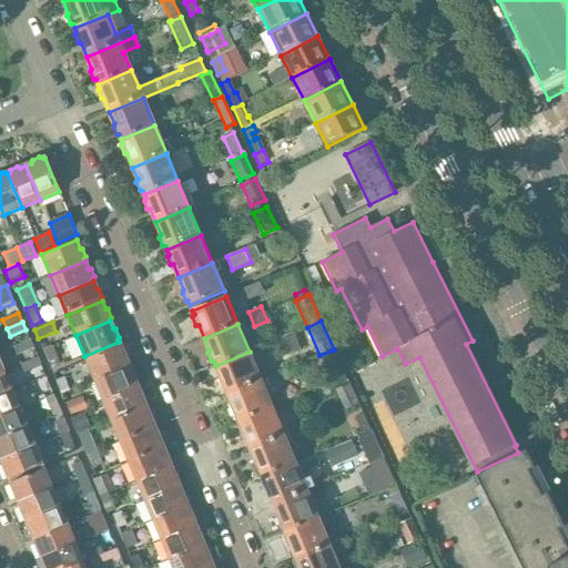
[(28,333),(12,340),(14,346),(16,347),(31,341),(28,333)]
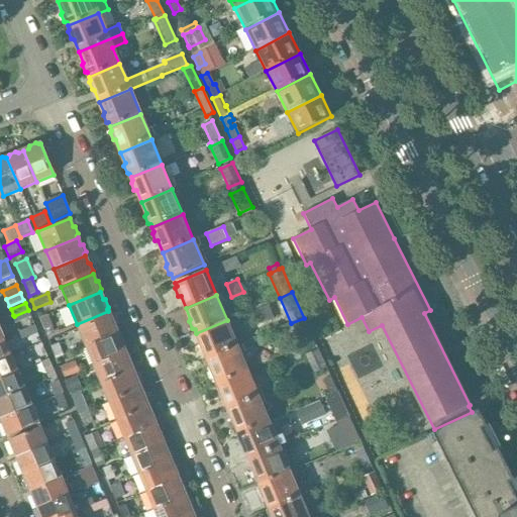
[(15,324),(31,317),(28,310),(14,316),(13,315),(11,316),(15,324)]
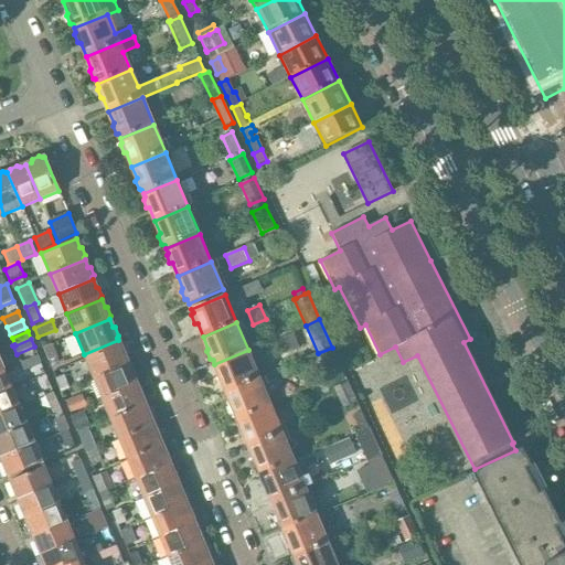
[(84,354),(94,379),(128,365),(126,358),(127,355),(124,348),(121,347),(118,340),(84,354)]
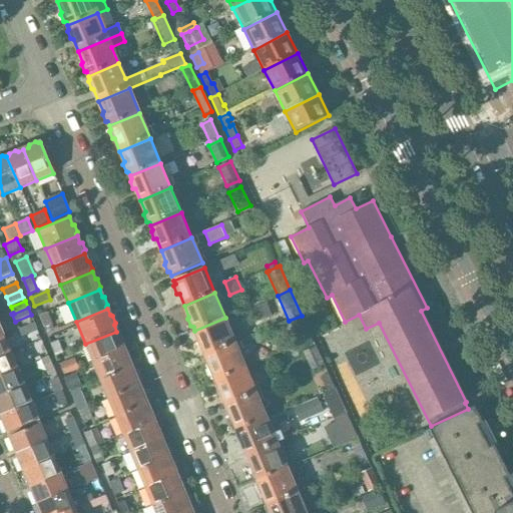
[(39,316),(44,329),(52,326),(47,313),(39,316)]
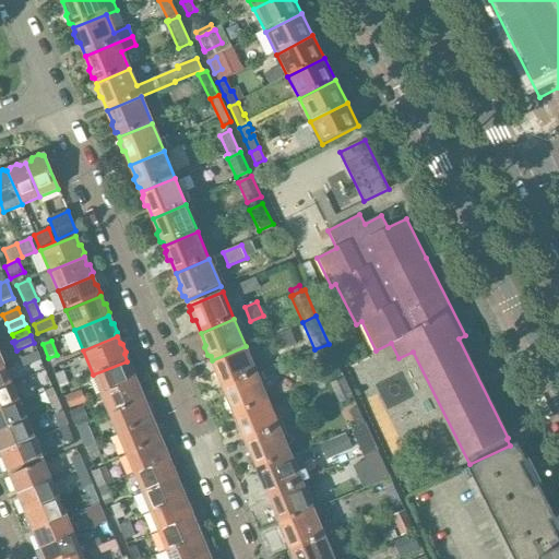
[(325,375),(340,369),(329,344),(314,349),(325,375)]
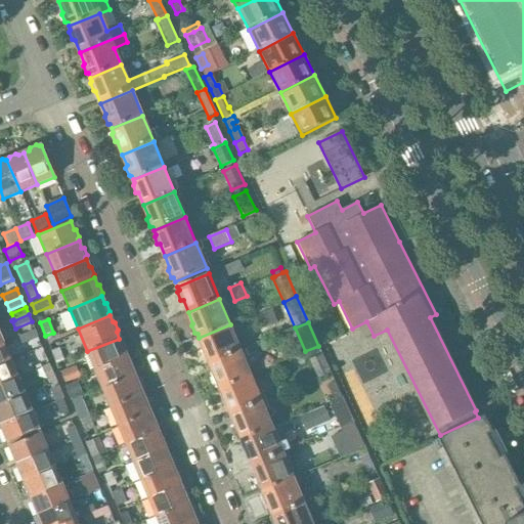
[(241,350),(230,324),(199,338),(200,341),(199,343),(202,351),(205,351),(210,363),(241,350)]
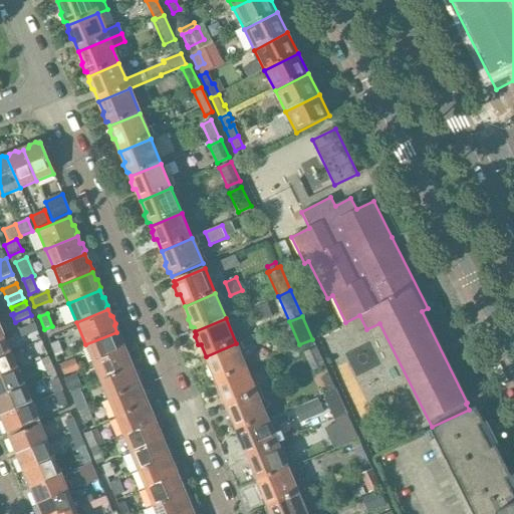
[(37,332),(34,324),(18,331),(21,339),(37,332)]
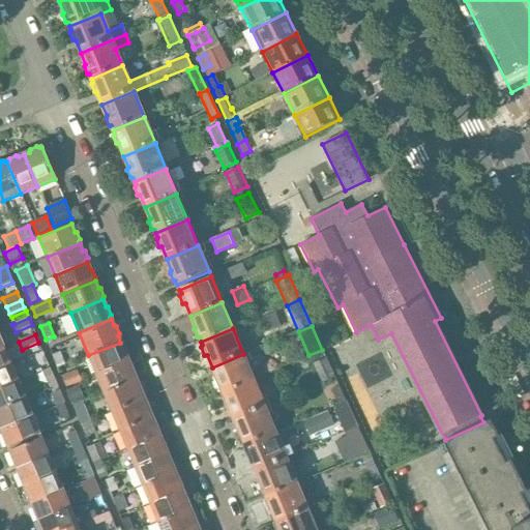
[(88,355),(95,375),(128,360),(125,354),(127,352),(124,345),(121,345),(120,343),(88,355)]
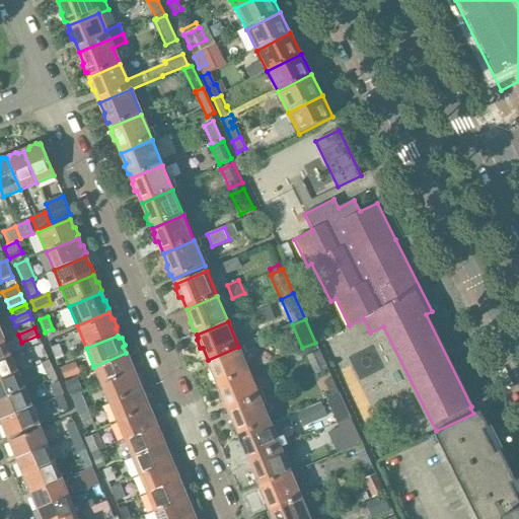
[(0,361),(11,357),(4,341),(0,342),(0,361)]
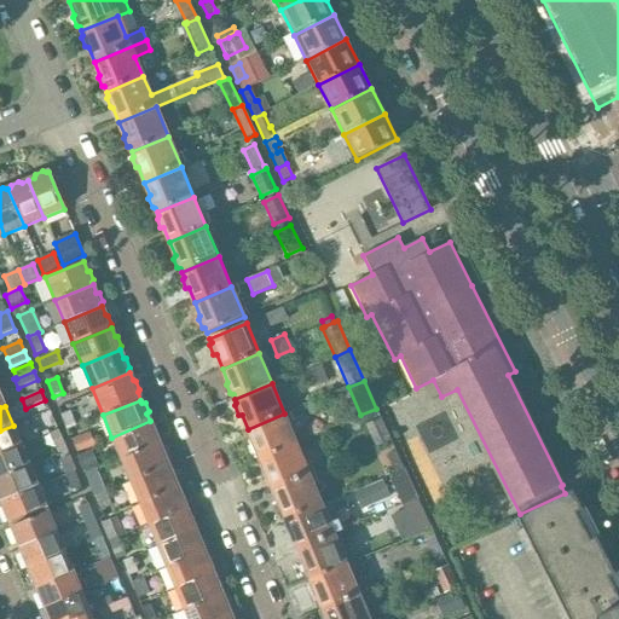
[(61,415),(67,431),(76,427),(70,411),(61,415)]
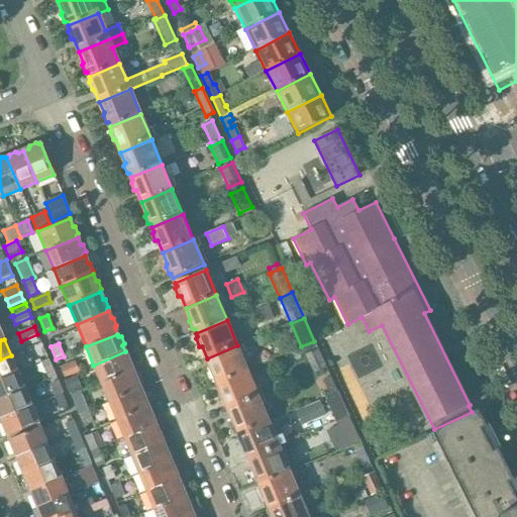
[(247,371),(237,345),(207,358),(211,370),(210,372),(213,379),(215,380),(217,384),(247,371)]
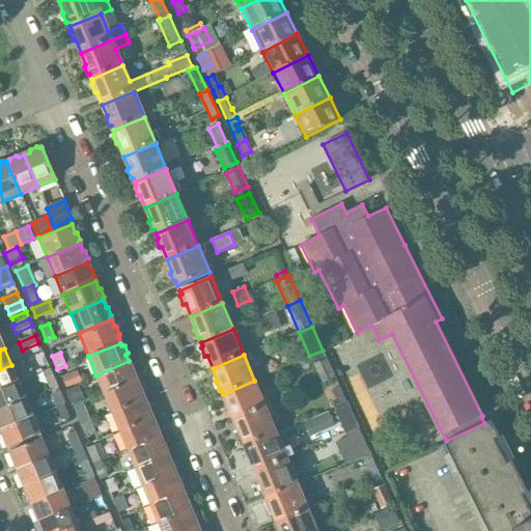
[(335,379),(327,359),(313,364),(322,384),(335,379)]
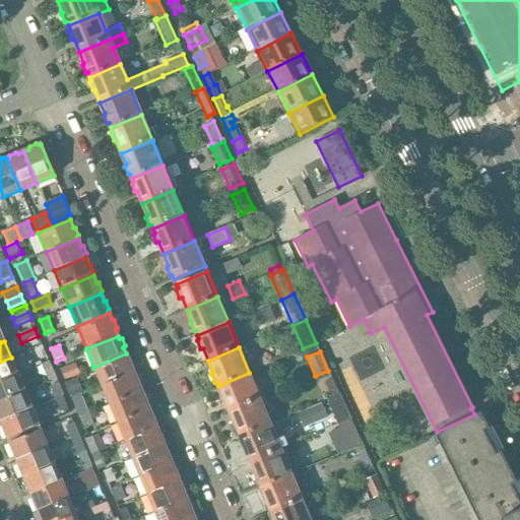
[(93,368),(102,386),(134,373),(131,366),(132,364),(129,356),(127,356),(126,353),(93,368)]
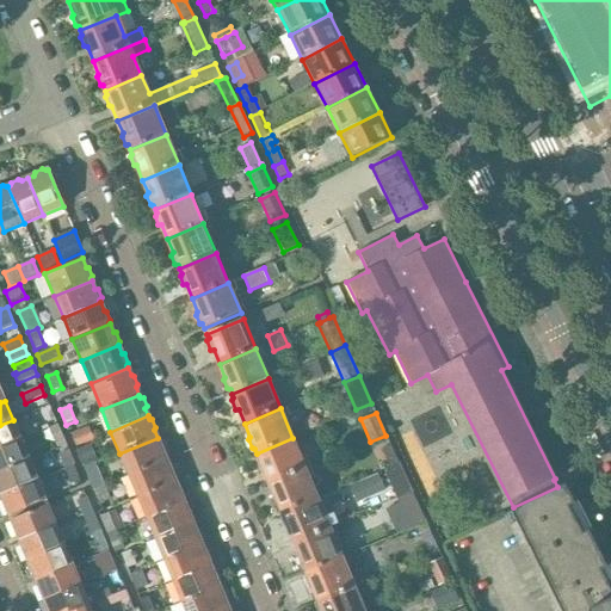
[(0,449),(22,440),(13,420),(0,425),(0,449)]
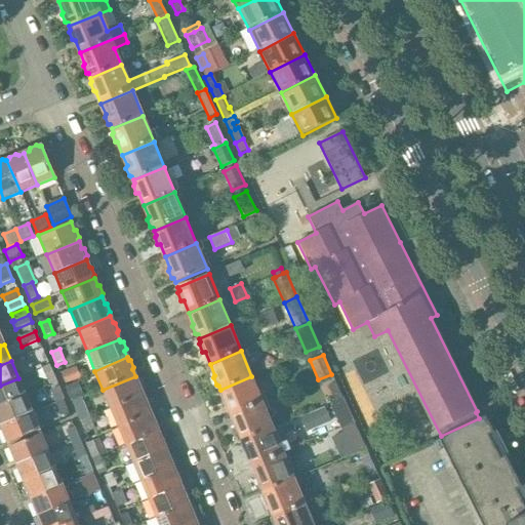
[(31,364),(19,368),(24,376),(34,372),(31,364)]
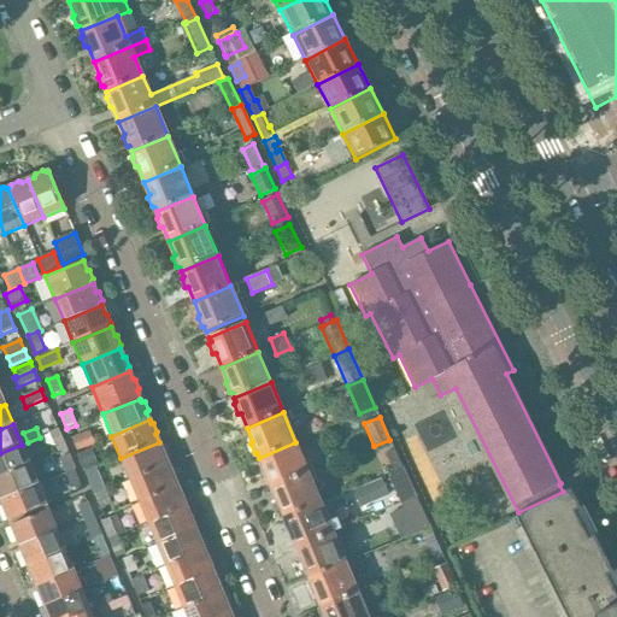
[(89,430),(71,439),(77,452),(94,444),(89,430)]
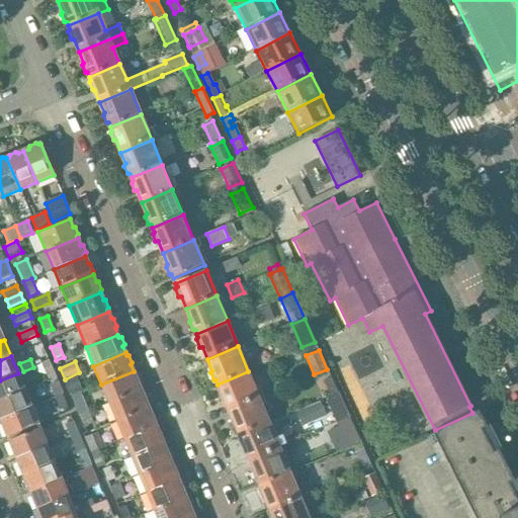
[(25,379),(36,375),(33,367),(23,371),(25,379)]
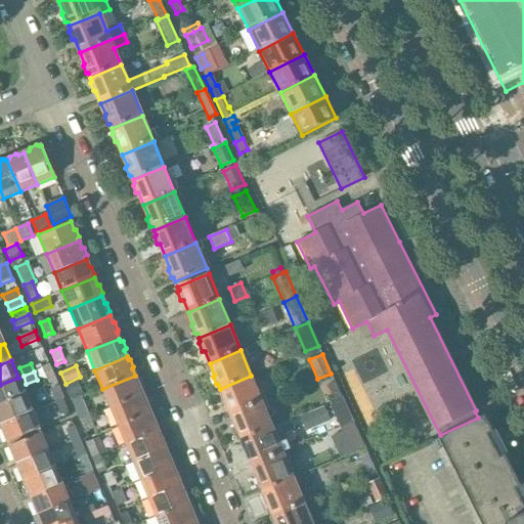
[(102,389),(111,407),(142,394),(139,388),(141,385),(138,378),(136,378),(135,376),(102,389)]
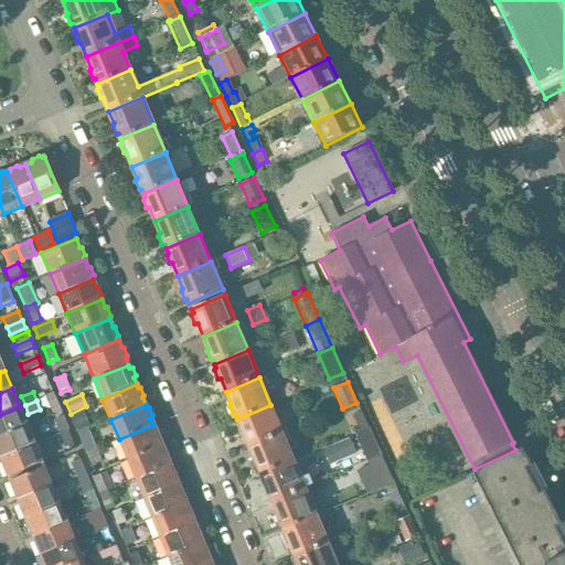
[(283,433),(270,405),(237,419),(238,423),(237,425),(241,433),(243,434),(248,447),(283,433)]
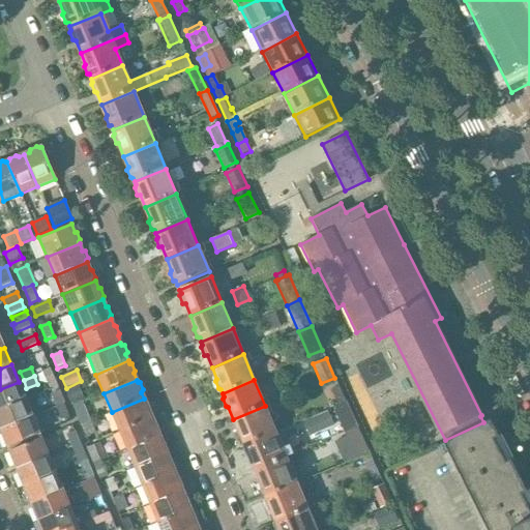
[(19,382),(0,389),(0,410),(26,400),(19,382)]
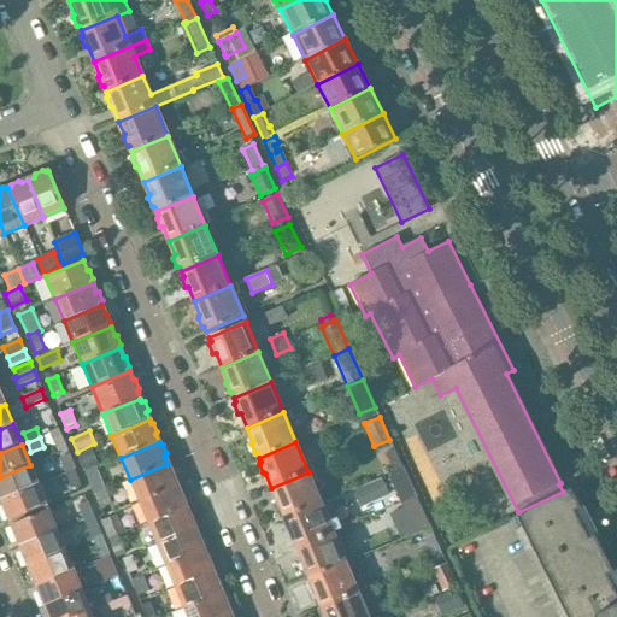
[(92,450),(77,456),(83,470),(98,464),(92,450)]
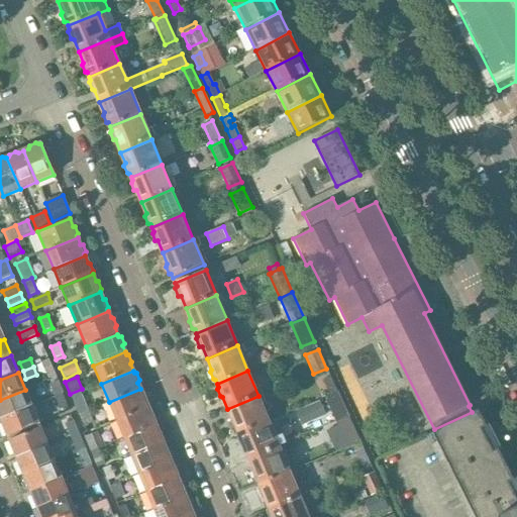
[(323,380),(329,395),(337,392),(330,377),(323,380)]
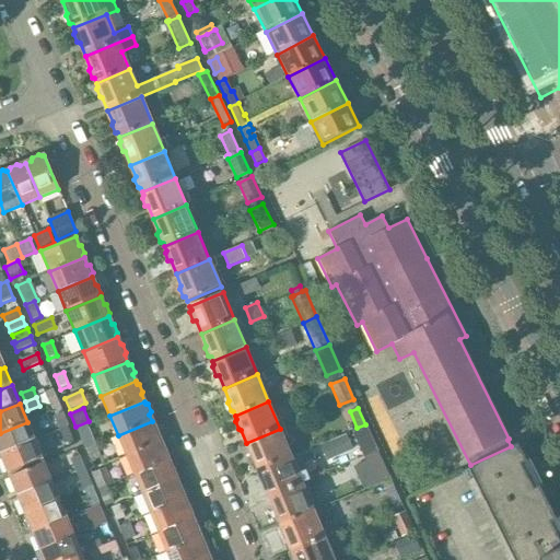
[(62,413),(54,417),(59,431),(68,427),(62,413)]
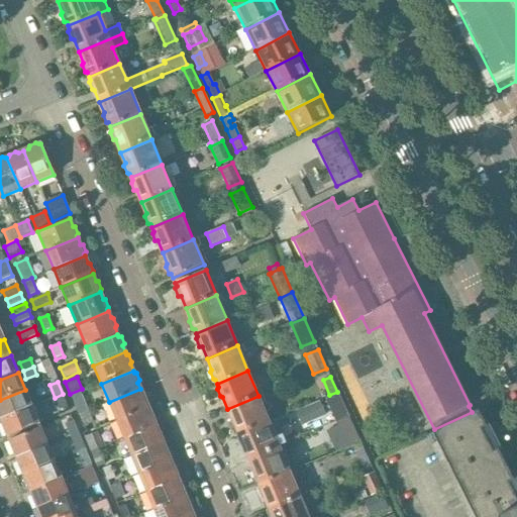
[(109,402),(116,420),(148,407),(145,401),(147,399),(143,391),(141,391),(140,389),(109,402)]
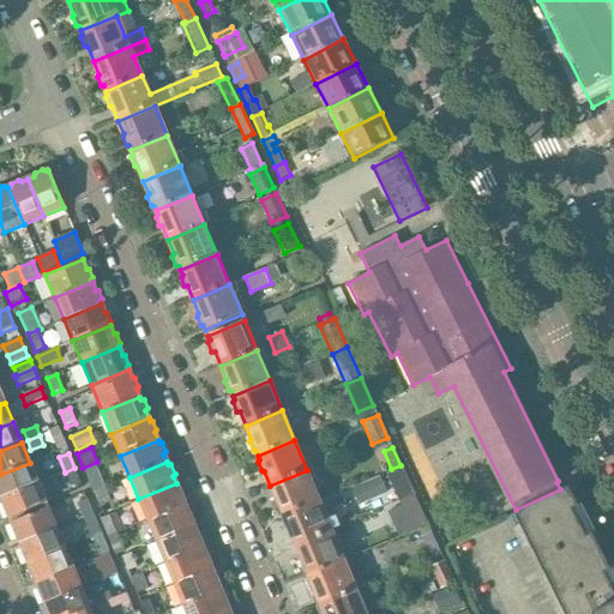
[(37,482),(30,463),(0,475),(0,495),(0,498),(37,482)]
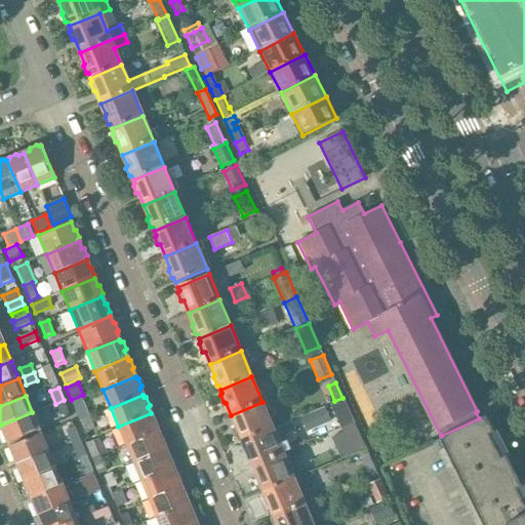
[(334,401),(329,403),(340,429),(354,422),(342,398),(334,401)]
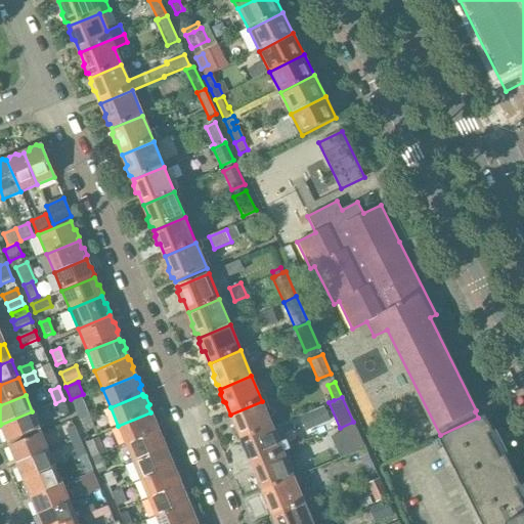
[(59,415),(69,411),(63,399),(55,403),(59,415)]
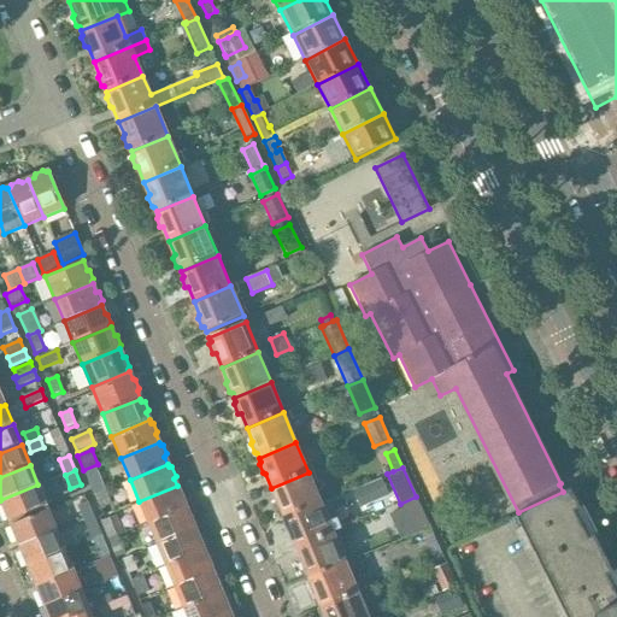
[(98,471),(86,477),(94,494),(105,489),(98,471)]
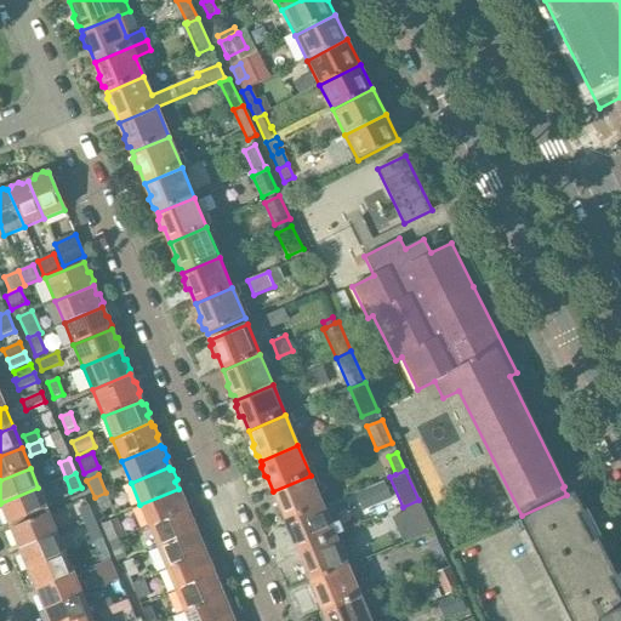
[(323,506),(311,476),(273,491),(279,505),(278,507),(281,516),(284,517),(286,522),(323,506)]
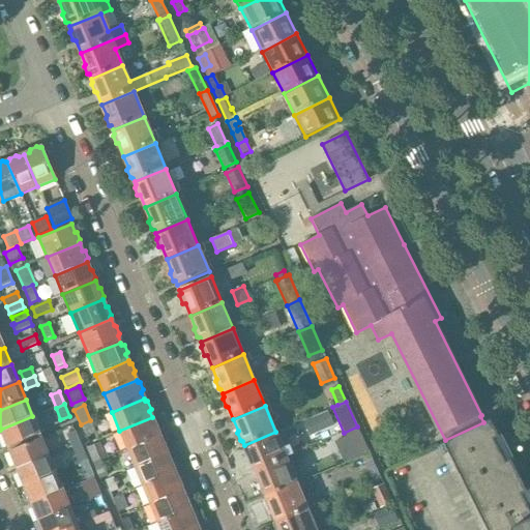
[(32,416),(0,430),(3,435),(1,438),(4,444),(7,445),(8,448),(40,435),(32,416)]
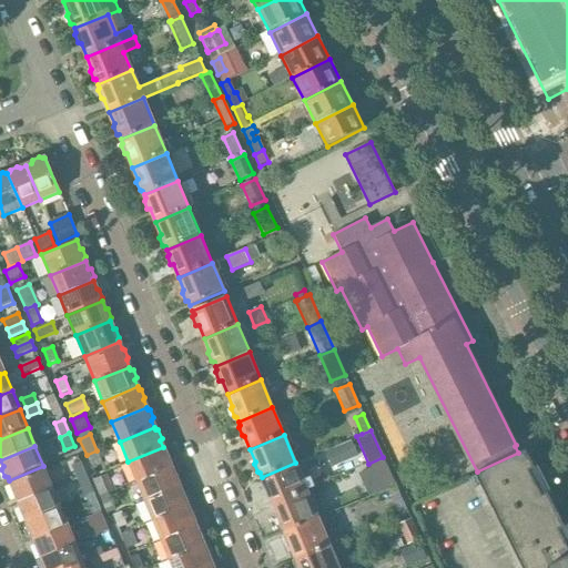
[(128,462),(137,482),(171,467),(169,460),(170,458),(166,450),(164,449),(163,447),(128,462)]
